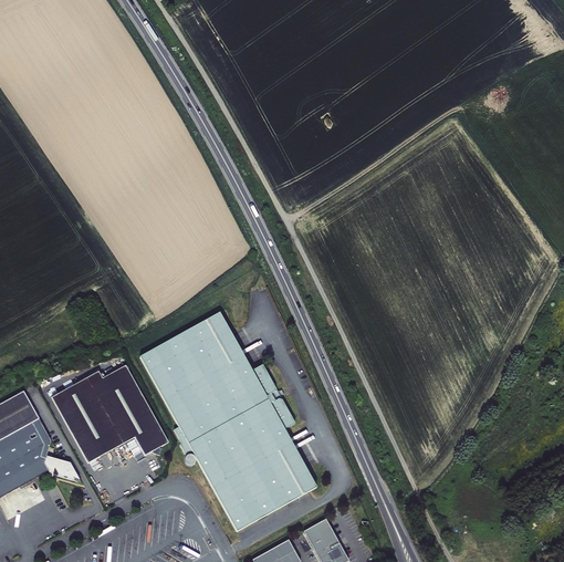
[(294,420),(280,395),(281,393),(283,392),(281,387),(278,388),(275,387),(261,362),(250,368),(218,311),(138,355),(178,426),(174,428),(180,440),(179,444),(186,454),(192,450),(236,528),(316,485),(283,426),(294,420)]
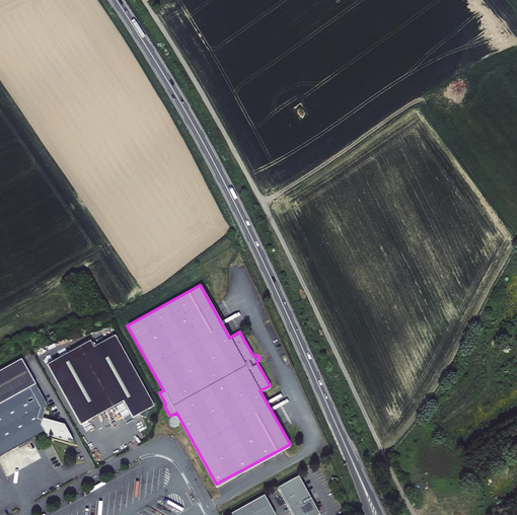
[(133,416),(141,412),(142,413),(141,414),(147,415),(149,409),(147,410),(147,409),(154,403),(115,334),(94,345),(90,339),(48,363),(81,424),(124,399),(133,416)]
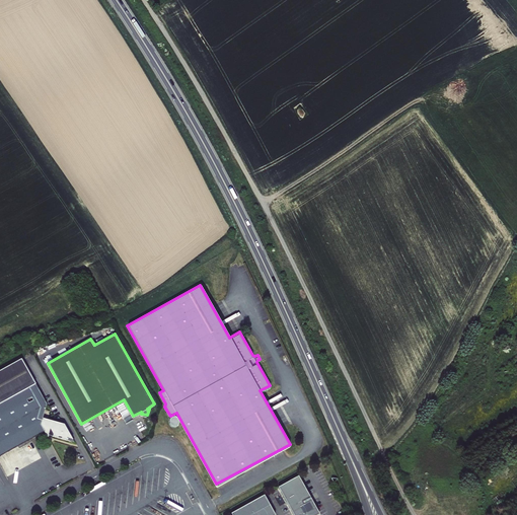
[(0,456),(46,431),(49,436),(50,432),(51,432),(52,432),(53,434),(53,435),(74,441),(65,424),(44,418),(48,403),(22,359),(0,370),(0,456)]
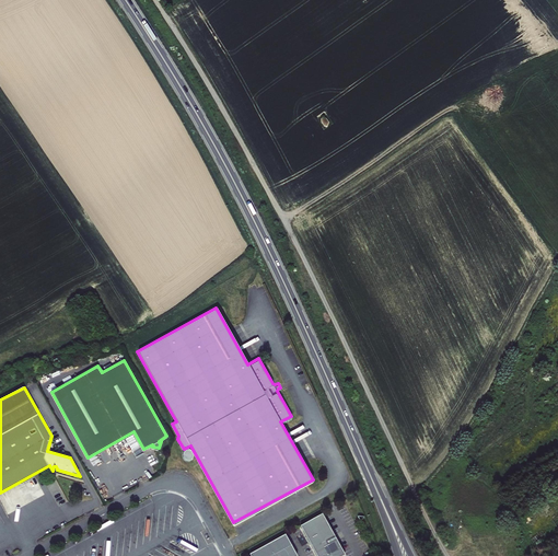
[(336,555),(346,552),(323,510),(301,522),(318,555),(336,555)]
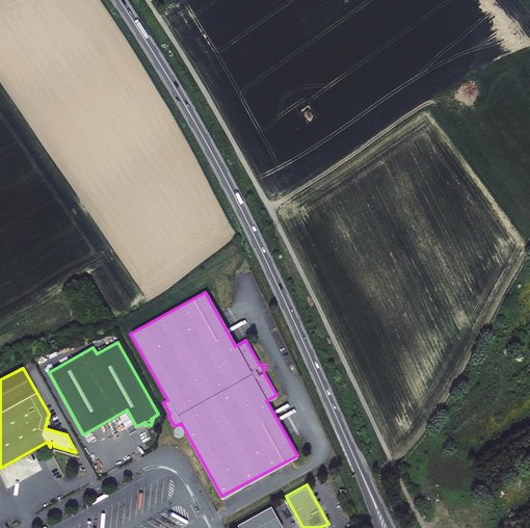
[(270,504),(236,523),(239,527),(275,527),(282,525),(270,504)]
